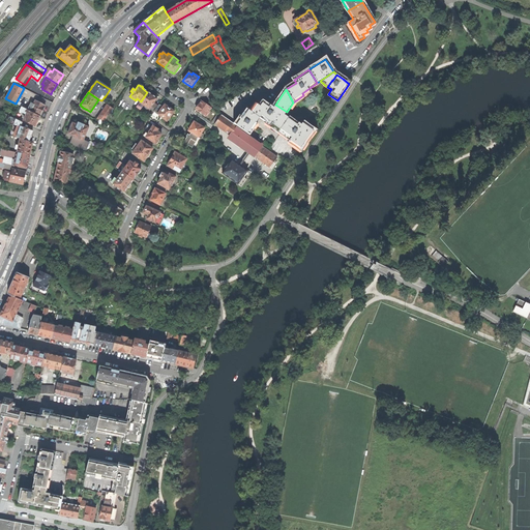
[(141,101),(140,102),(144,106),(149,110),(153,112),(154,111),(157,106),(154,104),(154,102),(156,98),(156,97),(156,96),(154,95),(153,94),(152,95),(151,95),(147,92),(141,101)]
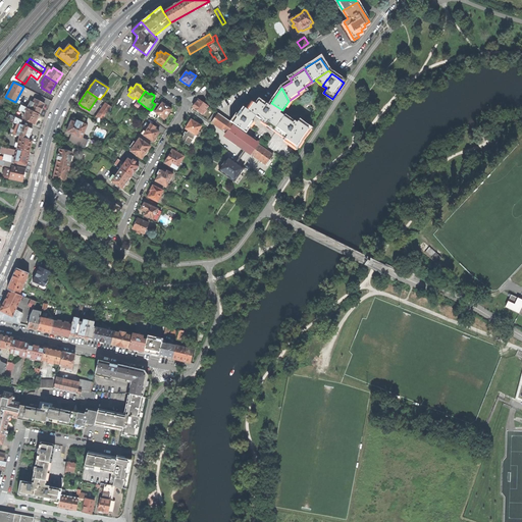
[(31,101),(28,108),(40,114),(43,108),(45,104),(42,102),(38,101),(35,99),(34,103),(31,101)]
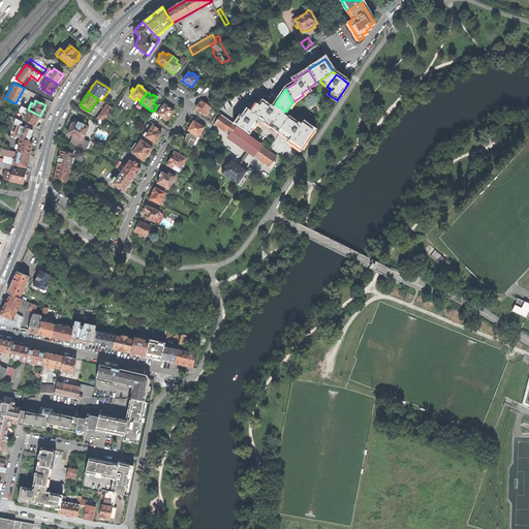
[(195,109),(205,116),(207,113),(208,114),(210,112),(208,111),(211,107),(201,100),(198,104),(195,109)]
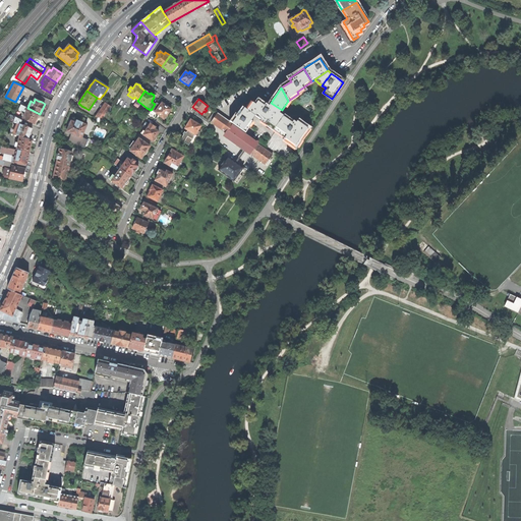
[(279,114),(268,106),(264,103),(259,100),(255,106),(252,103),(247,111),(255,117),(274,130),(283,117),(279,114)]
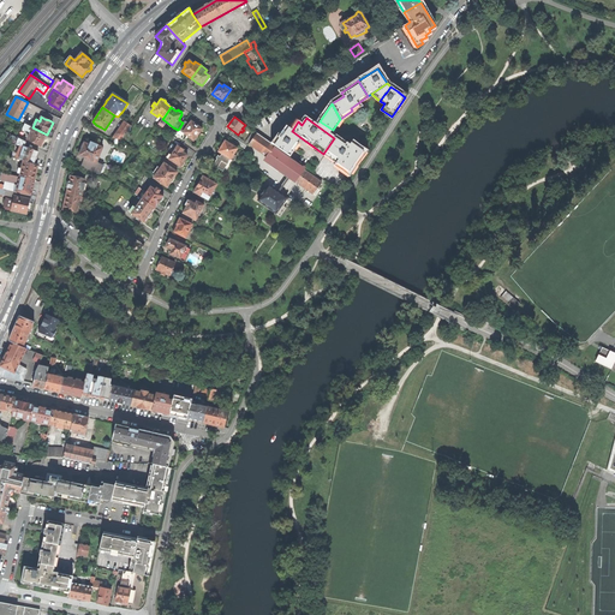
[(131,126),(124,121),(118,131),(112,138),(121,141),(131,126)]
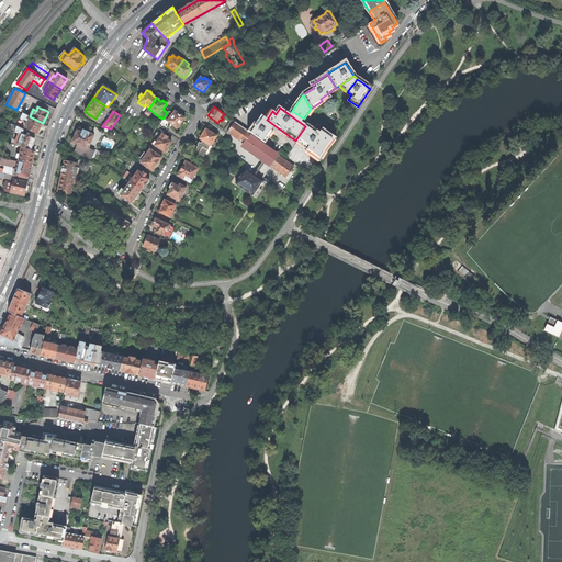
[(167,112),(164,117),(171,124),(172,125),(177,128),(178,127),(179,128),(181,125),(180,124),(183,121),(184,120),(184,119),(184,117),(183,116),(182,116),(180,114),(175,111),(172,113),(168,111),(167,112)]
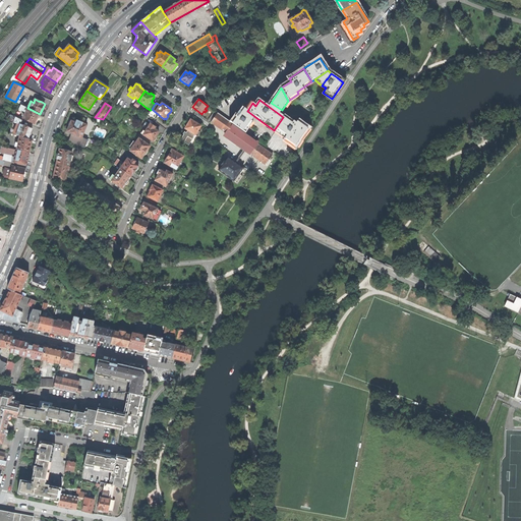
[(282,110),(271,103),(268,106),(279,114),(282,110)]
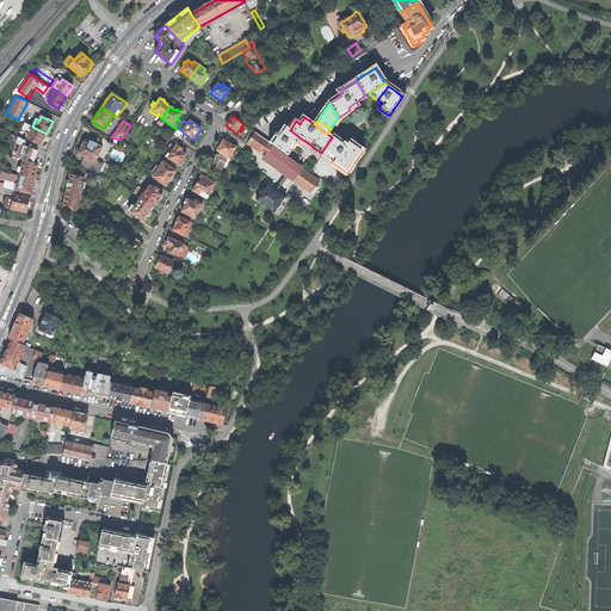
[(28,139),(41,146),(43,141),(47,134),(32,127),(25,123),(23,128),(31,131),(28,139)]
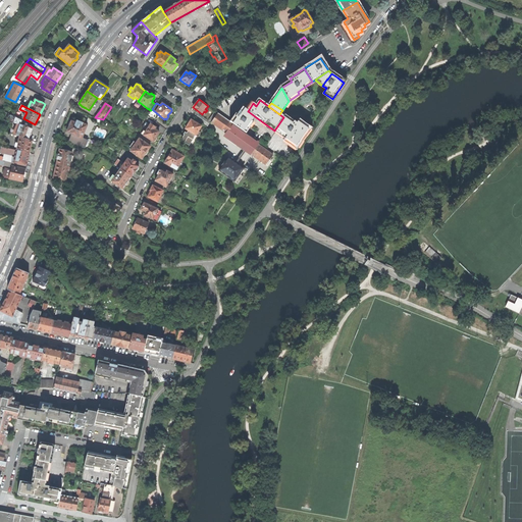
[(159,115),(152,109),(151,110),(149,113),(147,116),(154,121),(159,115)]
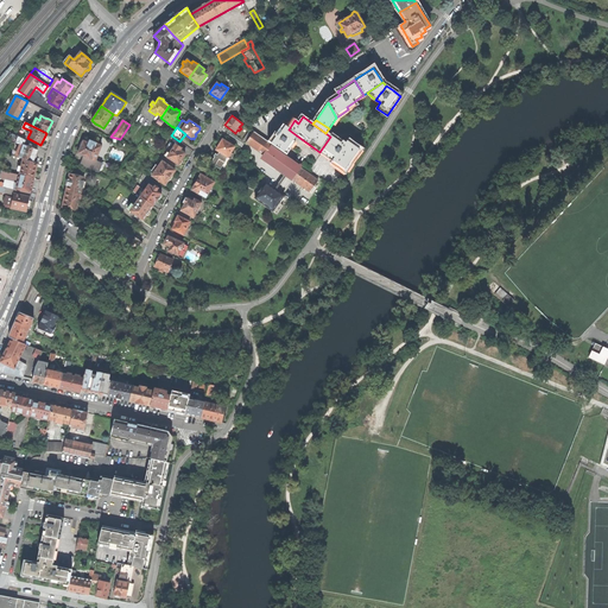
[(249,131),(246,127),(240,137),(244,139),(249,131)]
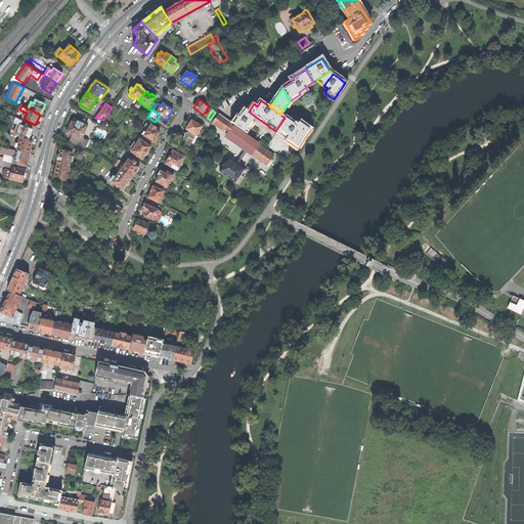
[(242,114),(239,117),(251,125),(257,118),(249,112),(245,110),(242,114)]
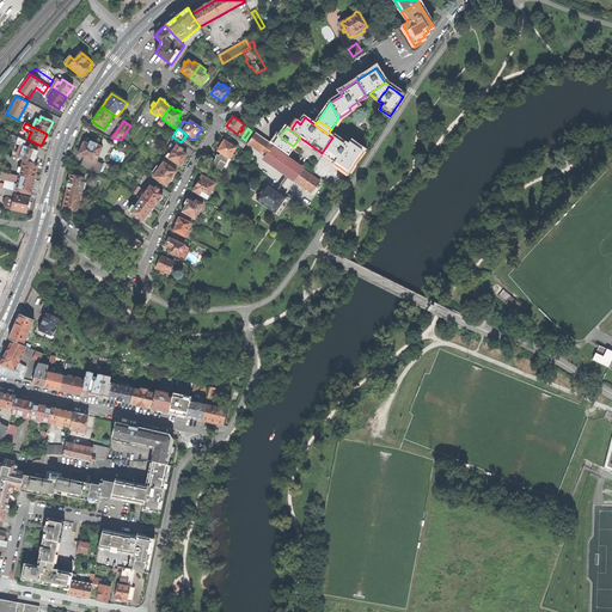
[(17,157),(24,160),(34,164),(35,159),(37,159),(37,158),(36,155),(38,151),(24,146),(26,141),(5,130),(4,134),(12,139),(10,142),(16,145),(17,144),(20,145),(17,157)]
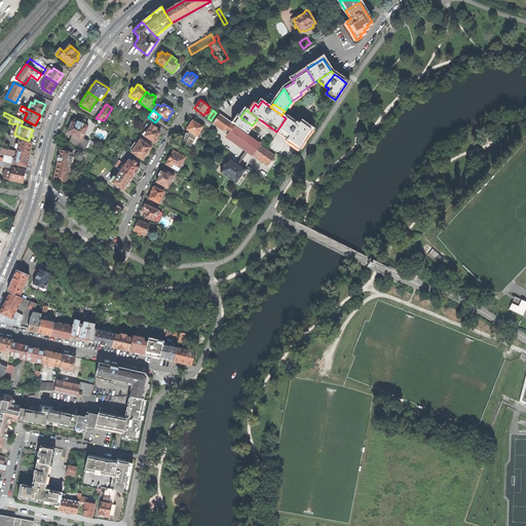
[(228,135),(233,127),(234,125),(233,124),(219,115),(213,124),(228,135)]
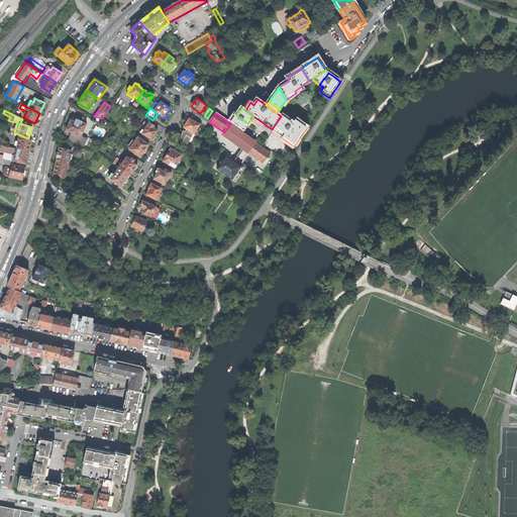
[(233,117),(229,122),(230,123),(242,131),(247,123),(236,115),(233,113),(231,116),(233,117)]
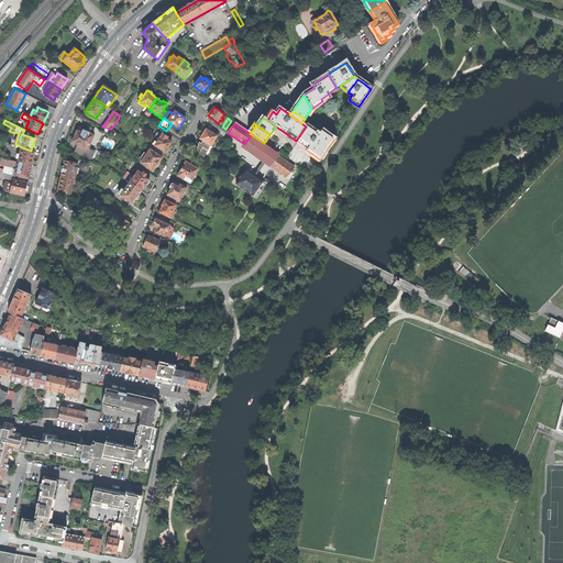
[(307,151),(308,148),(296,141),(276,127),(269,134),(264,143),(276,153),(278,153),(309,175),(319,159),(307,151)]
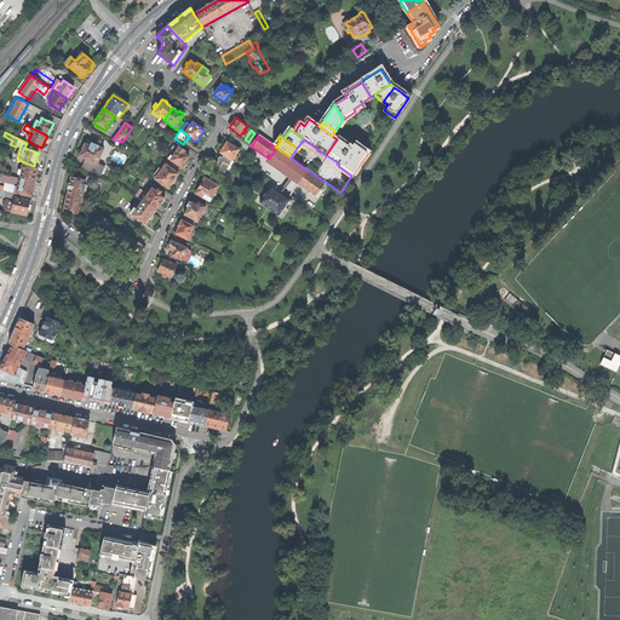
[(345,145),(337,139),(326,155),(339,164),(354,173),(367,154),(354,144),(351,149),(345,145)]
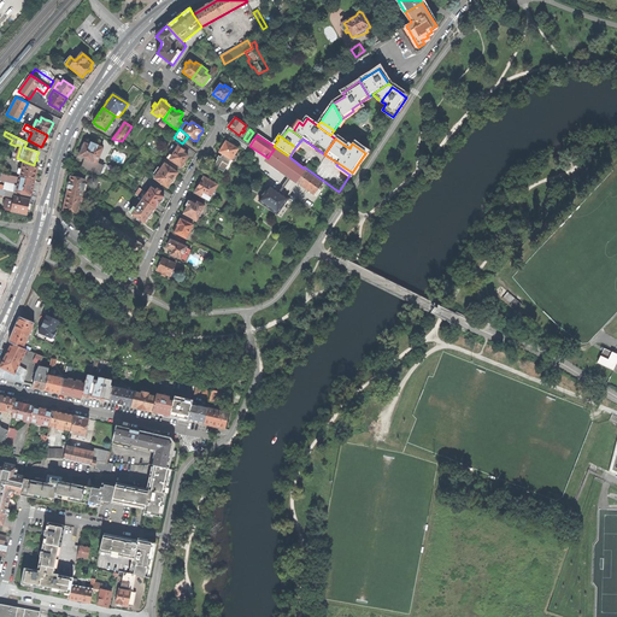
[(231,145),(225,142),(224,142),(223,142),(222,144),(222,145),(222,146),(222,147),(219,152),(222,154),(230,159),(231,160),(231,159),(234,162),(236,157),(234,156),(238,150),(234,147),(235,145),(233,144),(231,145)]
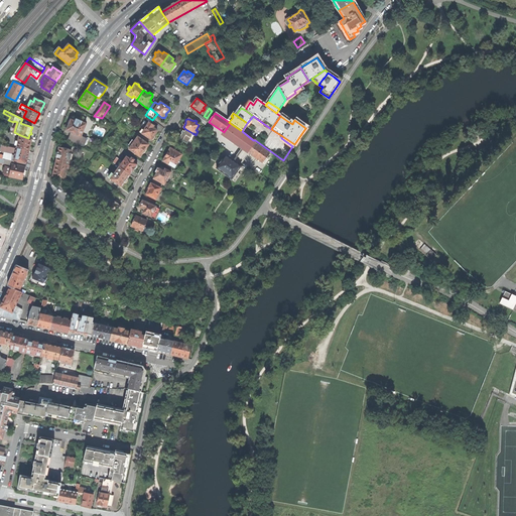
[(68,140),(84,147),(87,139),(81,137),(86,124),(82,122),(81,122),(76,120),(75,122),(71,120),(70,121),(69,121),(68,122),(68,124),(69,125),(66,131),(71,133),(68,140)]
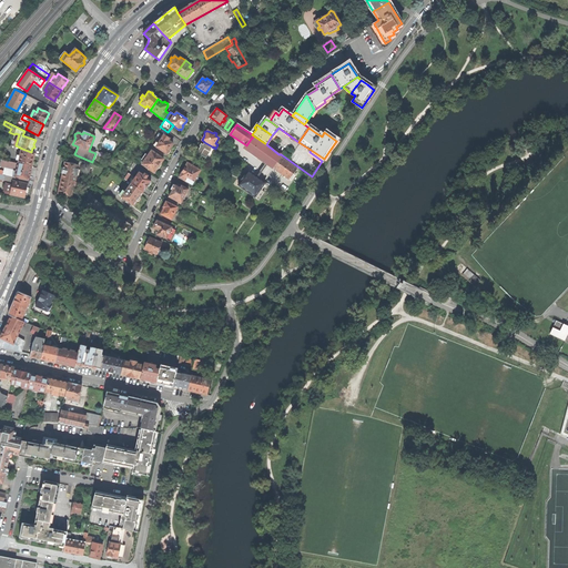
[(171,140),(163,135),(158,144),(155,142),(153,145),(166,154),(169,154),(170,152),(171,151),(170,150),(173,144),(170,142),(171,140)]
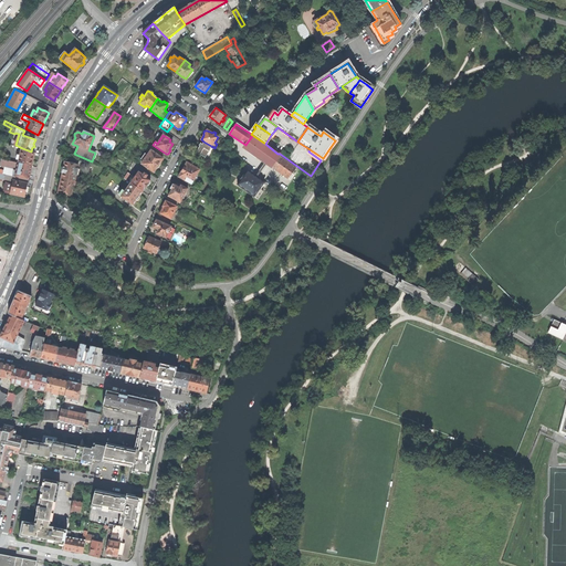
[(276,155),(251,137),(245,145),(243,148),(287,179),(295,168),(278,156),(280,154),(278,154),(276,155)]
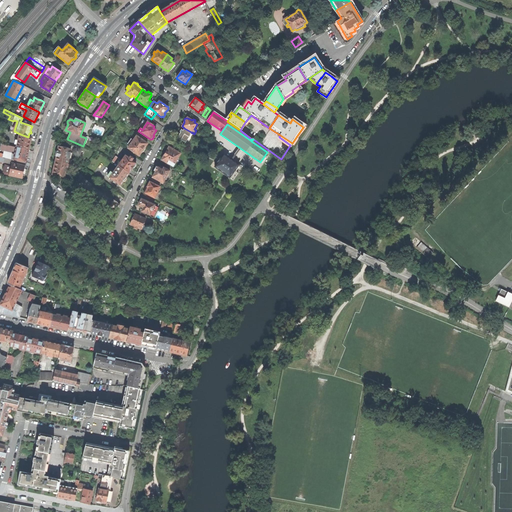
[(185,142),(191,132),(184,128),(184,129),(183,131),(181,129),(180,131),(179,132),(180,132),(179,134),(177,137),(176,138),(180,141),(181,140),(185,143),(185,142)]
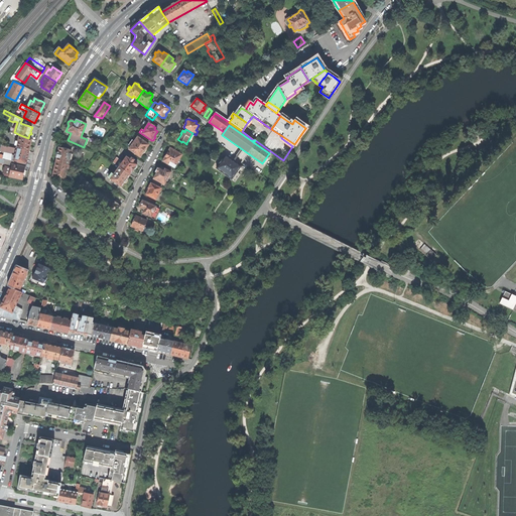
[(17,146),(17,148),(29,151),(30,145),(32,139),(28,138),(20,135),(18,141),(16,141),(15,145),(17,146)]
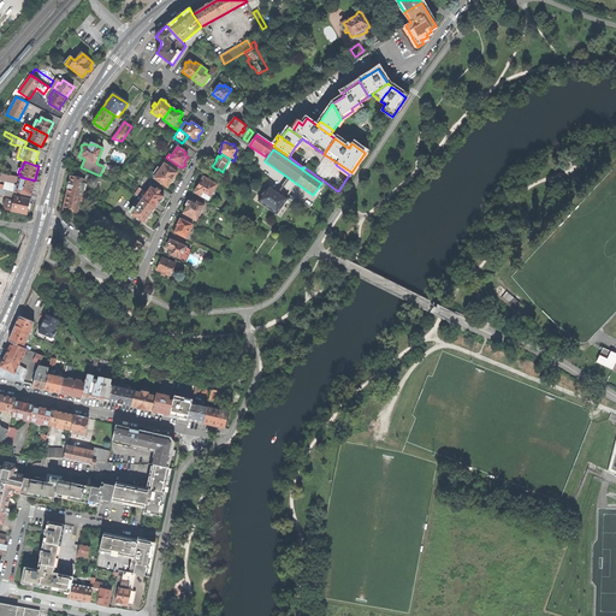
[(351,172),(337,163),(336,165),(349,175),(351,172)]
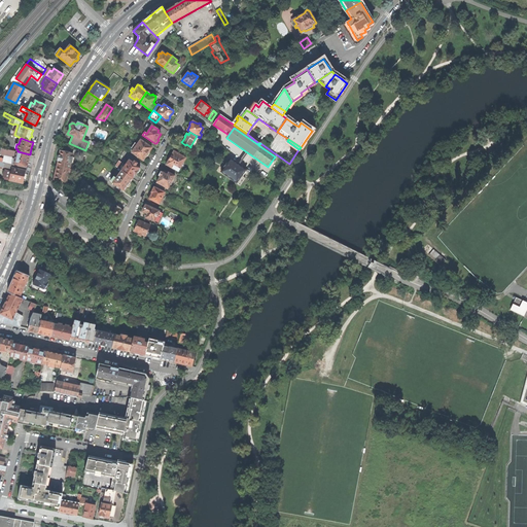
[(151,148),(141,140),(137,145),(135,143),(131,148),(134,150),(132,152),(143,161),(146,156),(147,156),(148,155),(149,153),(149,152),(151,148)]
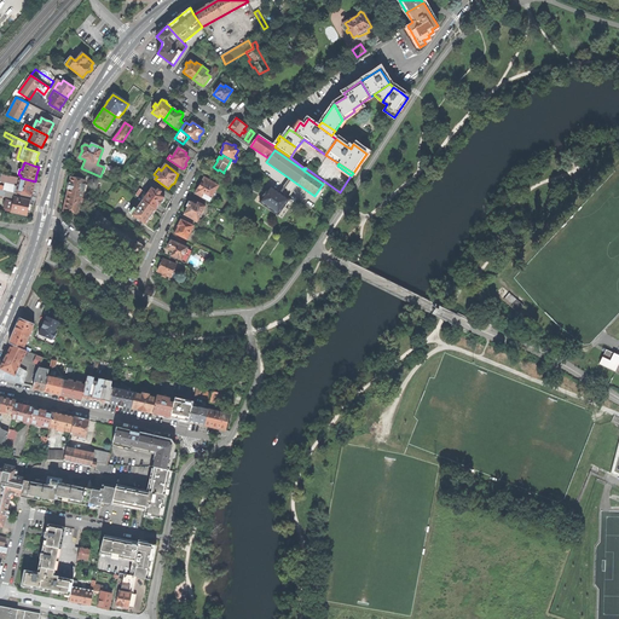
[(0,189),(32,196),(34,189),(35,181),(21,178),(1,174),(0,180),(0,181),(5,183),(4,186),(0,185),(0,189)]
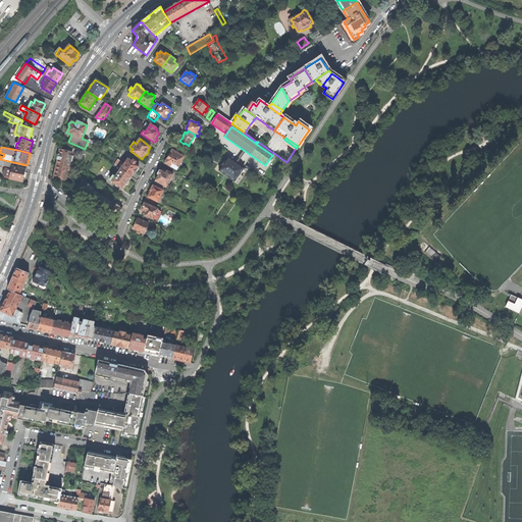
[(169,167),(171,169),(172,167),(176,169),(184,156),(172,149),(169,154),(168,154),(167,156),(166,157),(166,158),(167,159),(164,163),(169,166),(169,167)]
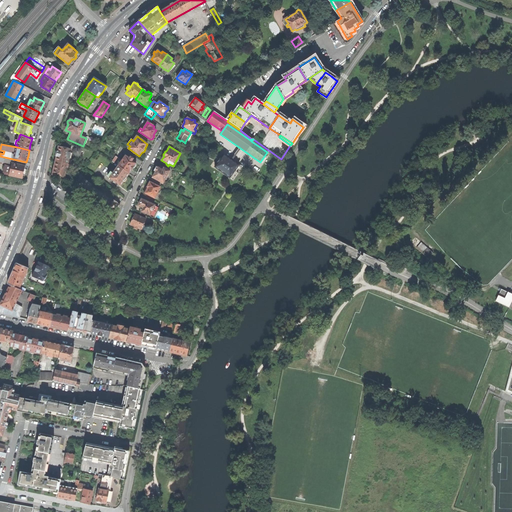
[(57,155),(55,162),(68,164),(69,159),(71,153),(70,153),(71,150),(59,147),(57,155)]
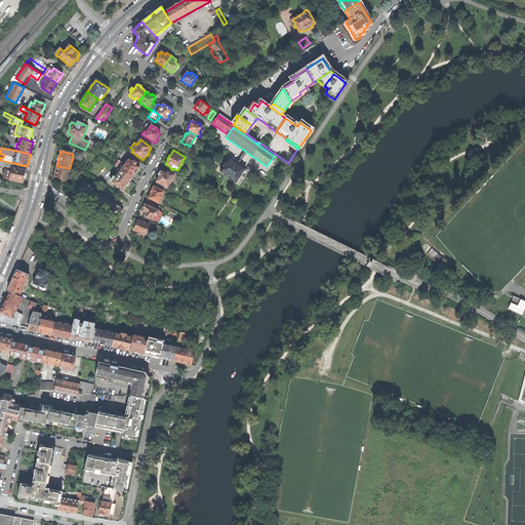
[(220,171),(239,185),(244,177),(242,175),(246,170),(240,166),(242,164),(236,160),(235,162),(230,158),(227,163),(226,162),(225,164),(224,166),(220,171)]
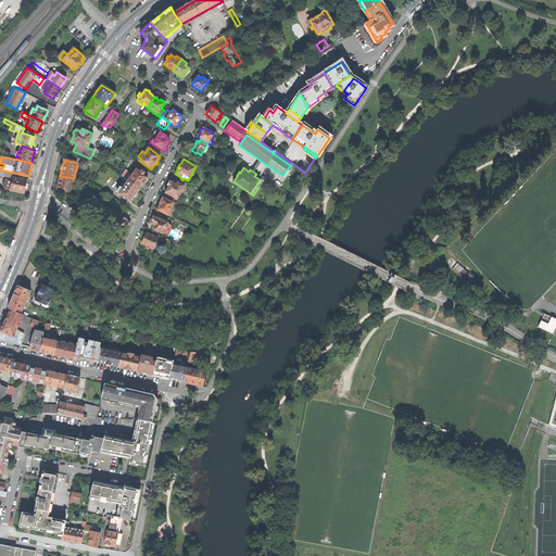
[(133,174),(128,180),(140,189),(143,182),(143,184),(144,182),(146,182),(147,180),(148,179),(148,177),(143,174),(144,172),(141,171),(140,172),(137,168),(133,174)]
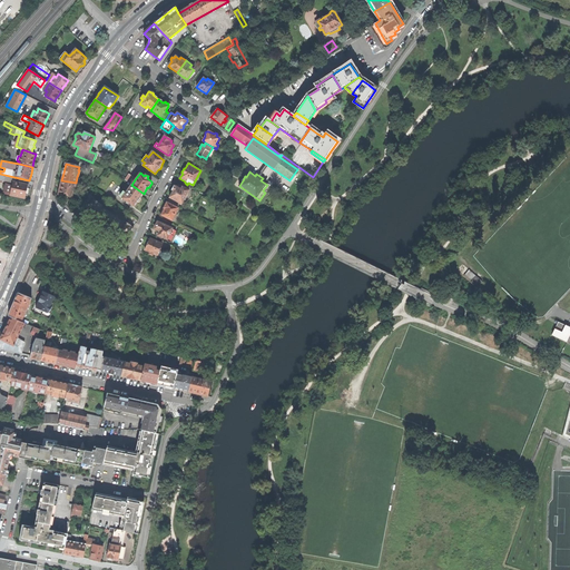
[(3,192),(11,194),(10,195),(26,198),(27,189),(29,180),(0,174),(0,180),(5,182),(6,182),(13,184),(6,183),(3,192)]
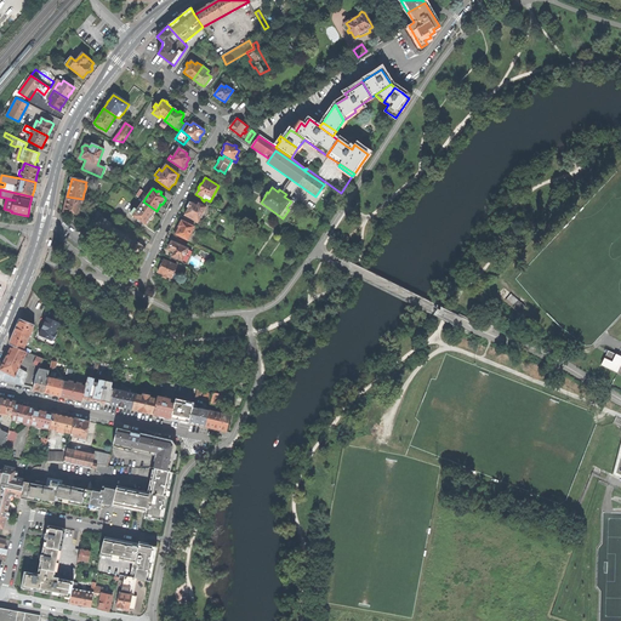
[(136,197),(143,201),(148,194),(141,189),(136,197)]
